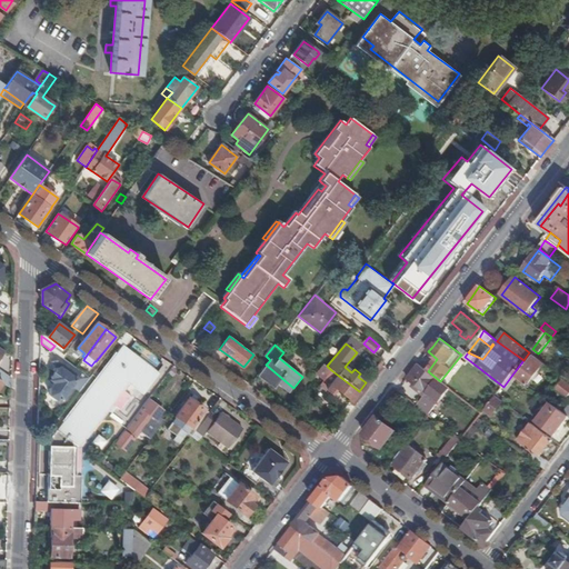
[(48,495),(48,501),(55,502),(81,502),(81,476),(77,476),(77,447),(129,380),(145,393),(160,375),(125,347),(65,422),(63,421),(50,439),(49,473),(48,473),(48,485),(51,485),(51,495),(48,495)]
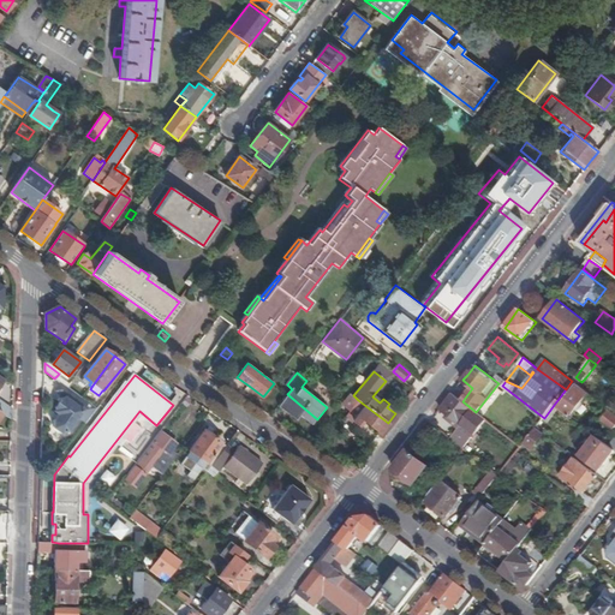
[(554,405),(559,408),(573,419),(575,416),(573,413),(589,393),(584,389),(579,386),(581,382),(575,377),(572,381),(566,389),(554,405)]
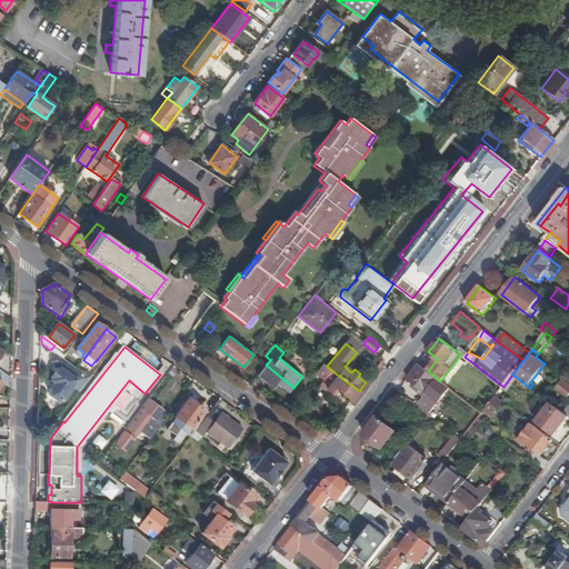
[(546,353),(541,350),(538,353),(536,357),(540,360),(546,353)]
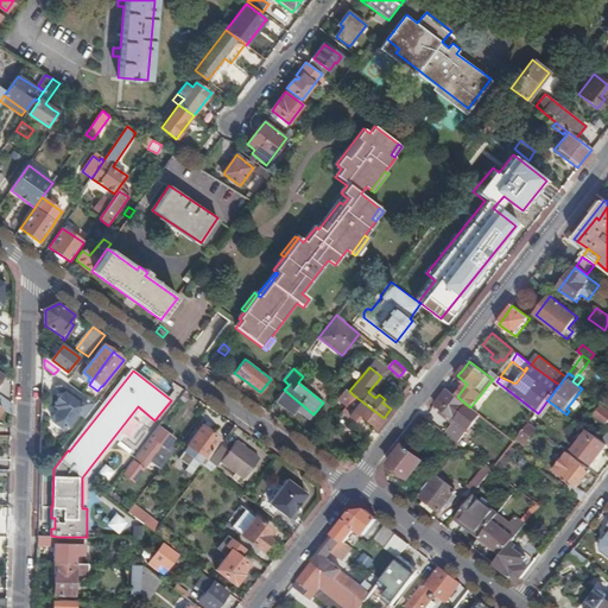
[(86,418),(96,404),(82,393),(67,384),(61,379),(56,386),(64,393),(63,394),(62,393),(55,403),(56,404),(55,407),(59,410),(55,416),(55,423),(63,429),(69,428),(78,412),(86,418)]
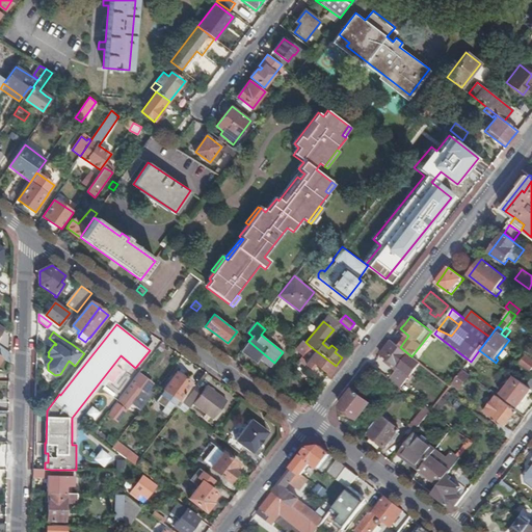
[(299,345),(307,350),(310,346),(306,342),(302,340),(299,345)]
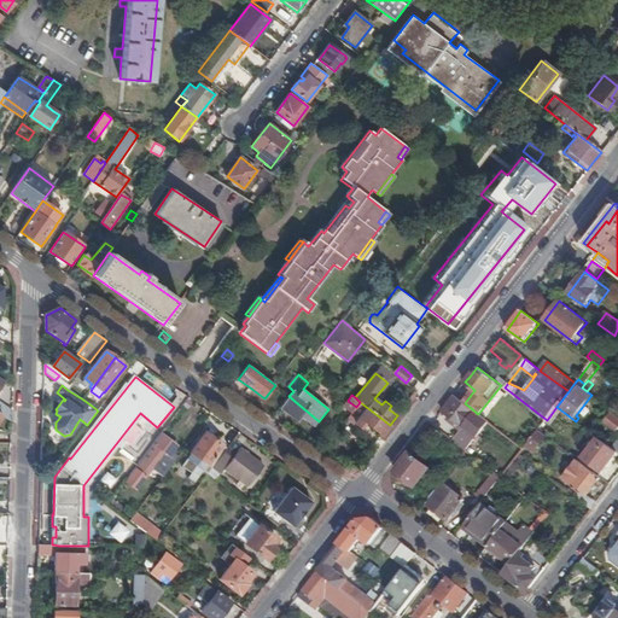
[(314,427),(319,421),(289,396),(280,409),(297,423),(301,418),(314,427)]
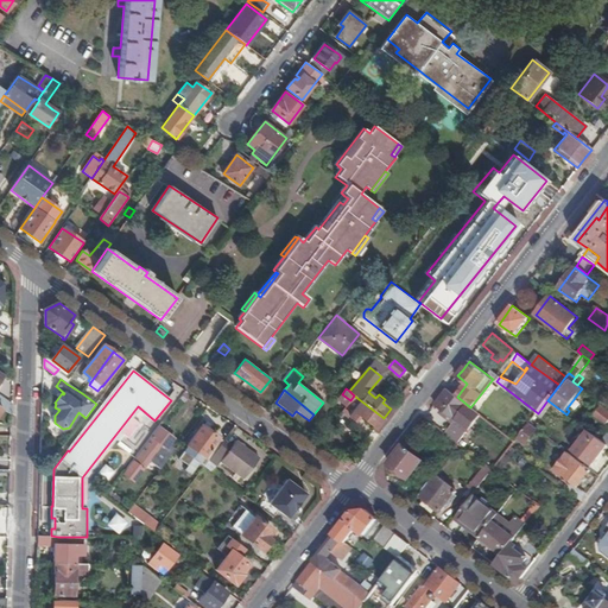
[(454,423),(445,434),(458,444),(467,434),(466,432),(467,429),(469,430),(481,415),(470,407),(457,397),(448,390),(436,404),(444,411),(456,420),(454,423)]
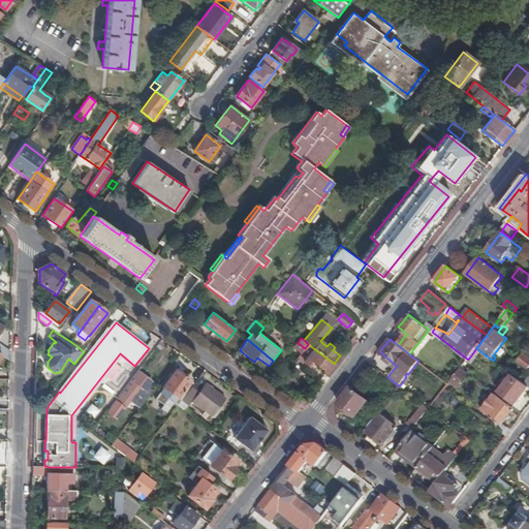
[(10,362),(10,352),(0,344),(0,354),(1,355),(10,362)]
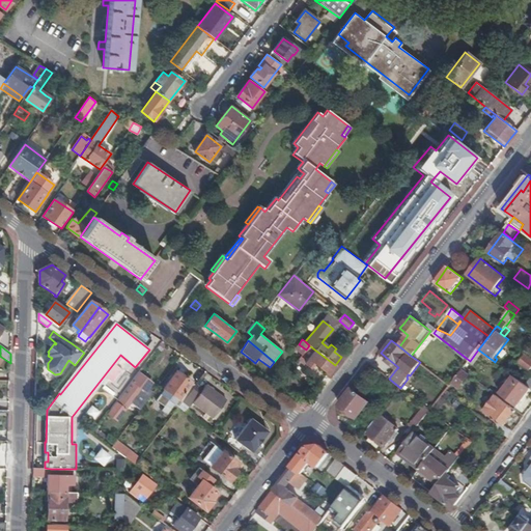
[(313,363),(329,373),(335,365),(309,345),(306,350),(305,353),(310,357),(305,363),(310,367),(313,363)]
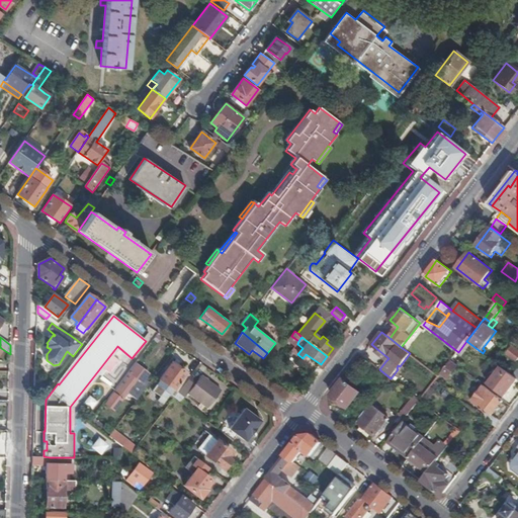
[(466,341),(458,352),(452,360),(454,361),(462,352),(463,353),(470,344),(466,341)]
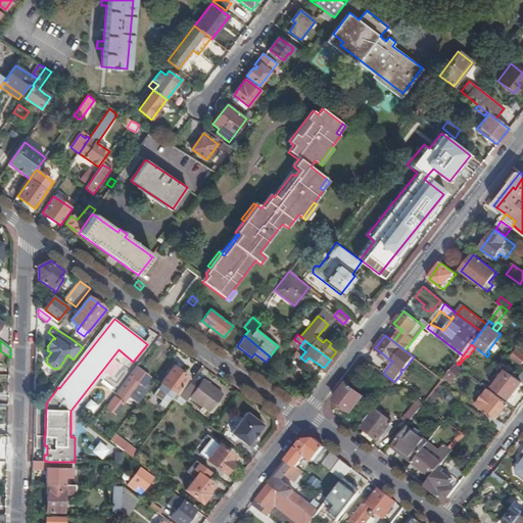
[(522,362),(522,352),(518,349),(512,357),(521,365),(522,362)]
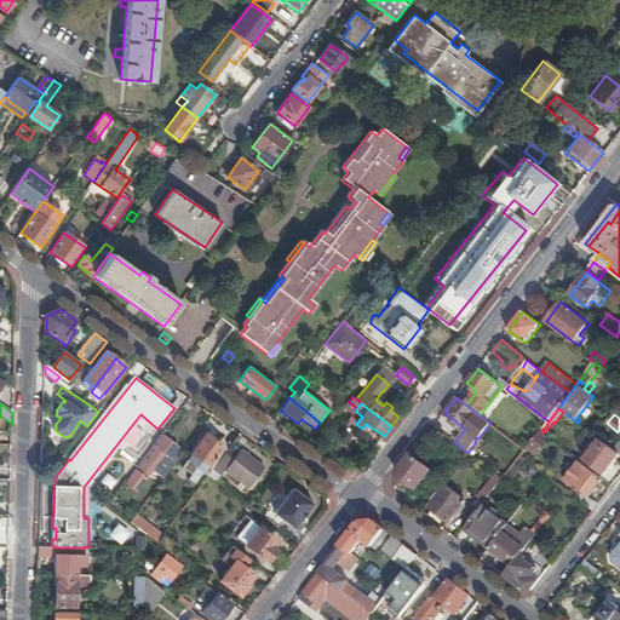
[(451,423),(463,431),(465,429),(453,419),(451,423)]
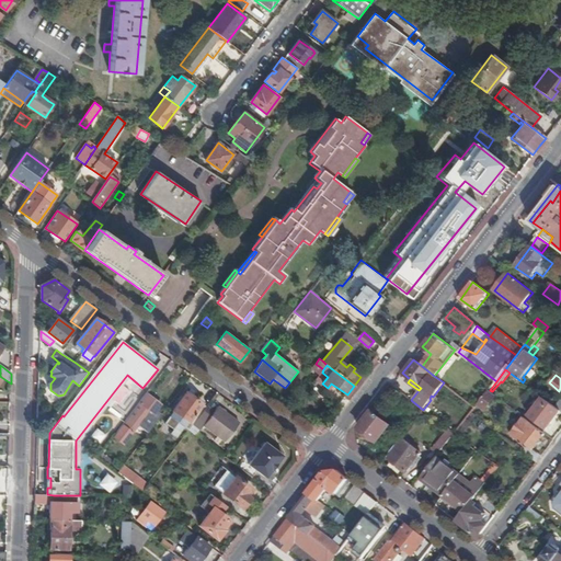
[(490,390),(478,404),(485,410),(496,395),(492,391),(490,390)]
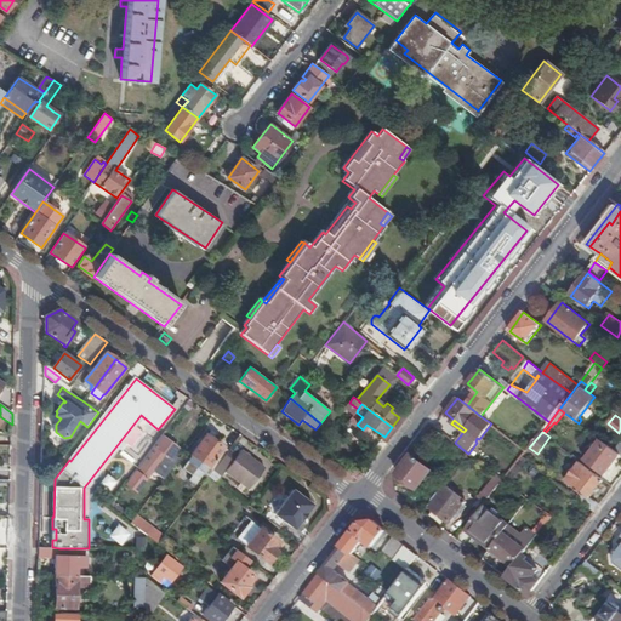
[(165,479),(181,459),(175,454),(178,448),(163,436),(126,483),(137,491),(154,471),(165,479)]
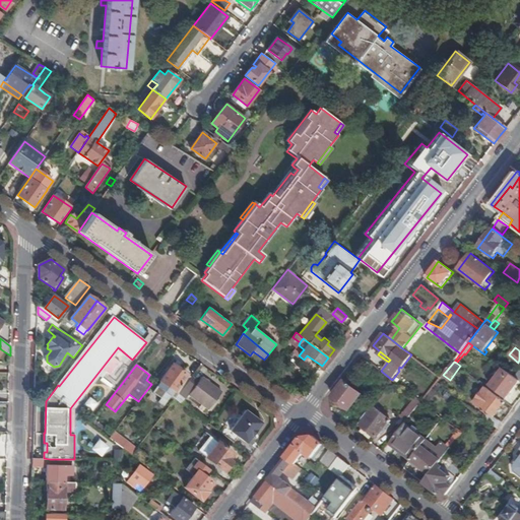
[(157,386),(176,399),(179,394),(191,378),(173,365),(157,386)]
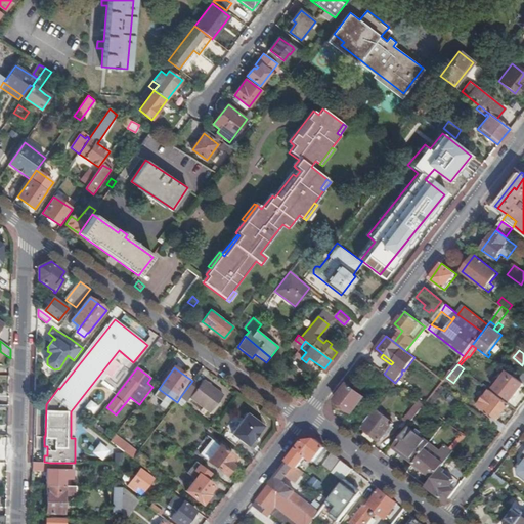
[(518,381),(508,372),(493,389),(510,402),(523,385),(518,381)]
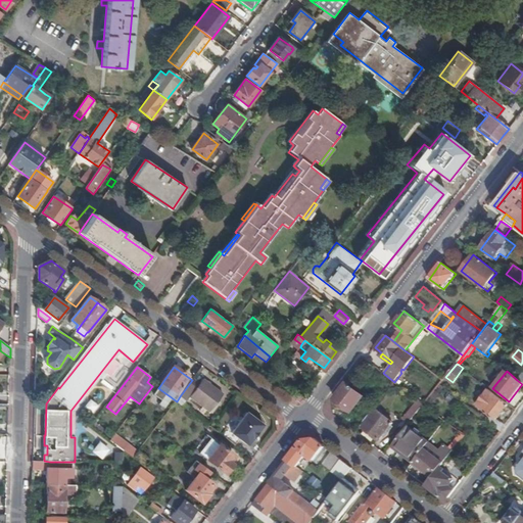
[(200,385),(193,379),(192,380),(180,396),(187,401),(190,397),(210,413),(215,406),(218,401),(223,394),(203,380),(200,385)]
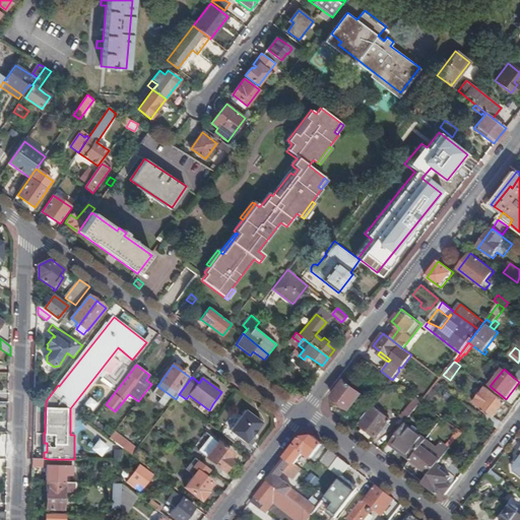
[(392,380),(388,385),(399,393),(403,388),(392,380)]
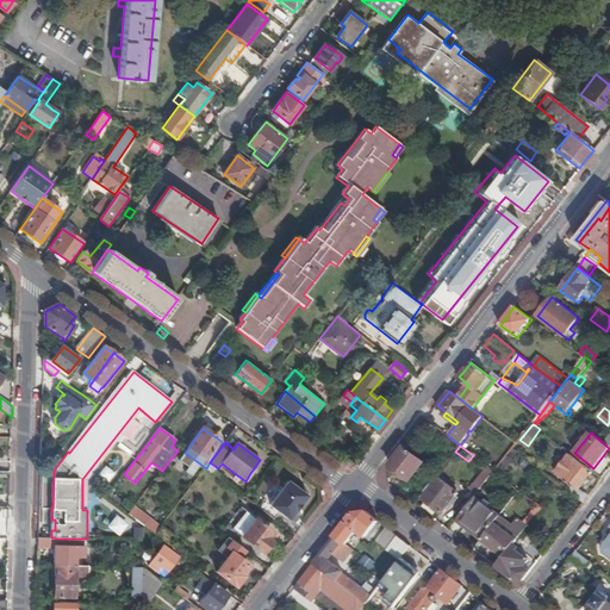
[(405,448),(391,466),(411,481),(425,464),(405,448)]
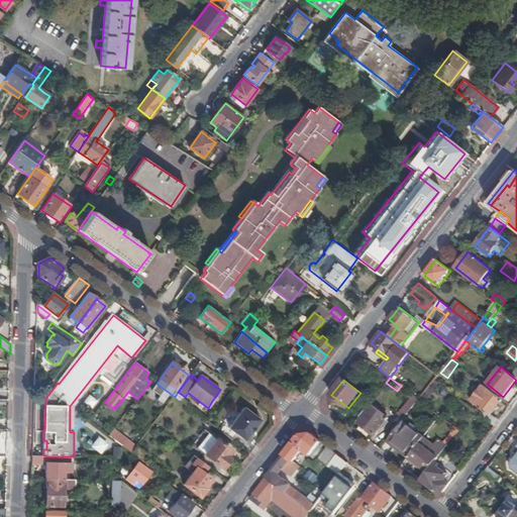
[(483,416),(495,426),(500,420),(492,414),(503,400),(484,385),(471,401),(486,412),(483,416)]
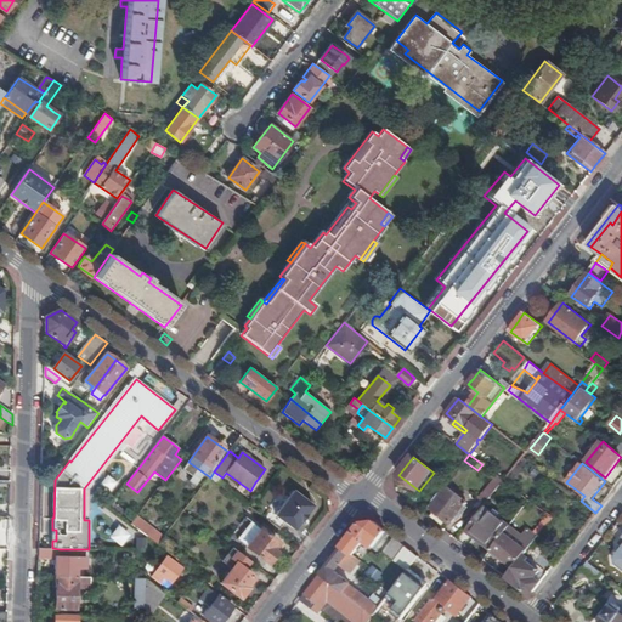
[(99,484),(108,491),(116,480),(106,473),(99,484)]
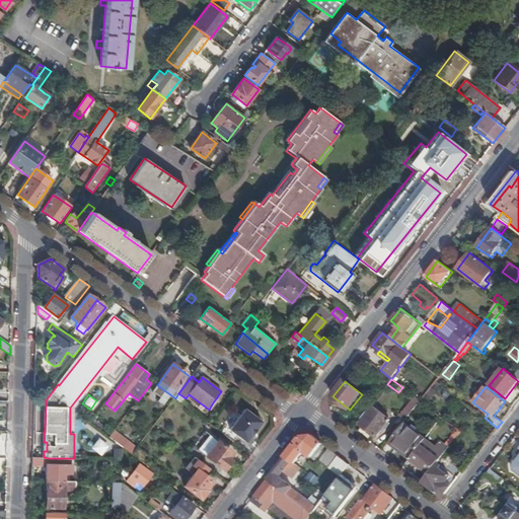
[(400,416),(406,420),(422,401),(416,396),(400,416)]
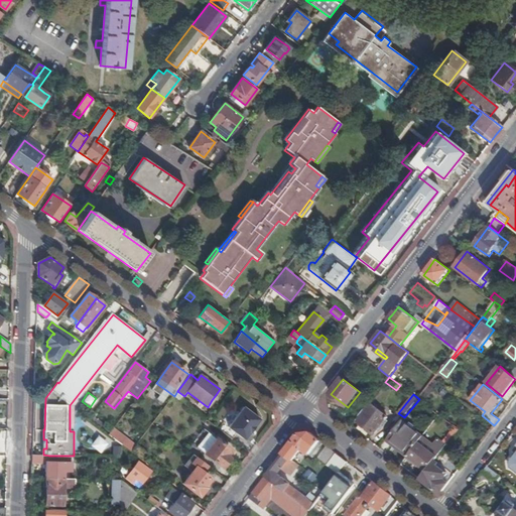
[(107,407),(103,404),(91,420),(95,423),(107,407)]
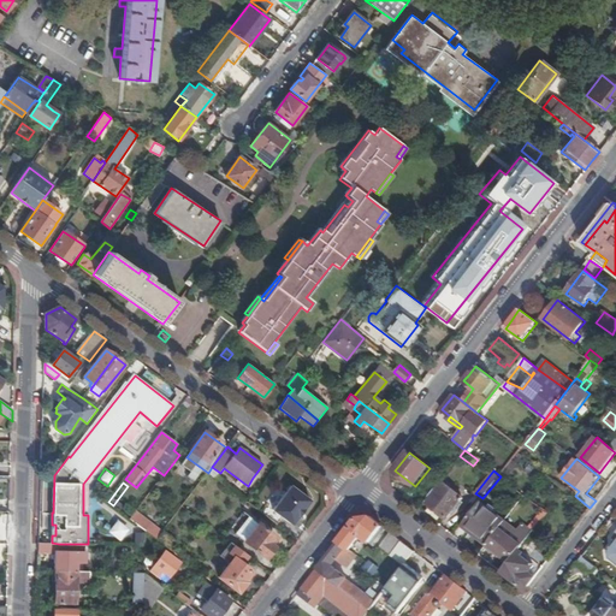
[(439,484),(427,499),(430,502),(428,504),(448,519),(463,498),(444,484),(442,486),(439,484)]
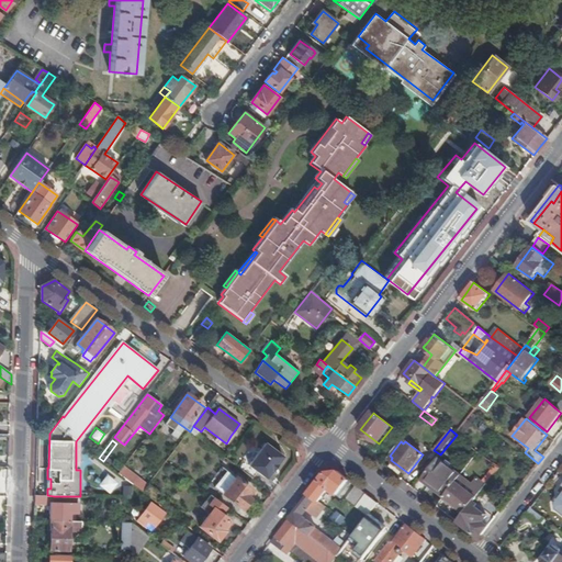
[(283,457),(266,444),(249,465),(267,479),(283,457)]
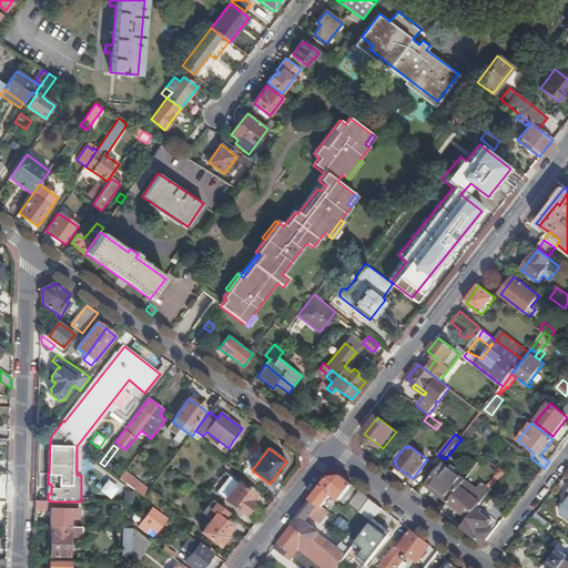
[(443,463),(426,485),(434,492),(436,488),(452,499),(460,487),(466,480),(443,463)]
